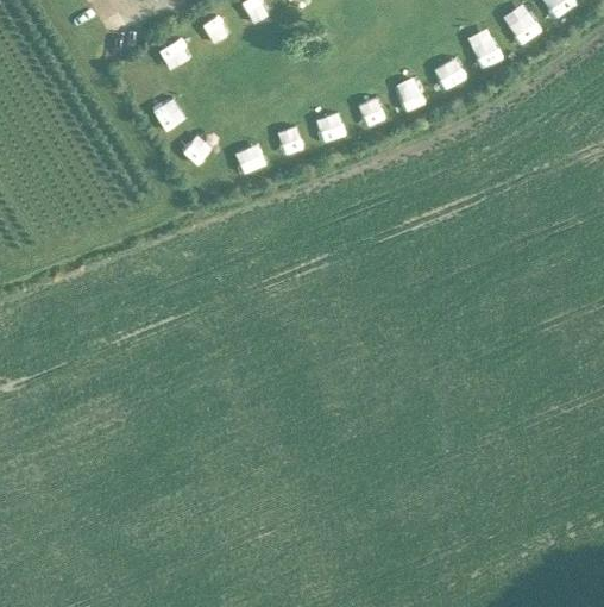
[(528,18),(516,24),(524,41),(536,35),(528,18)]
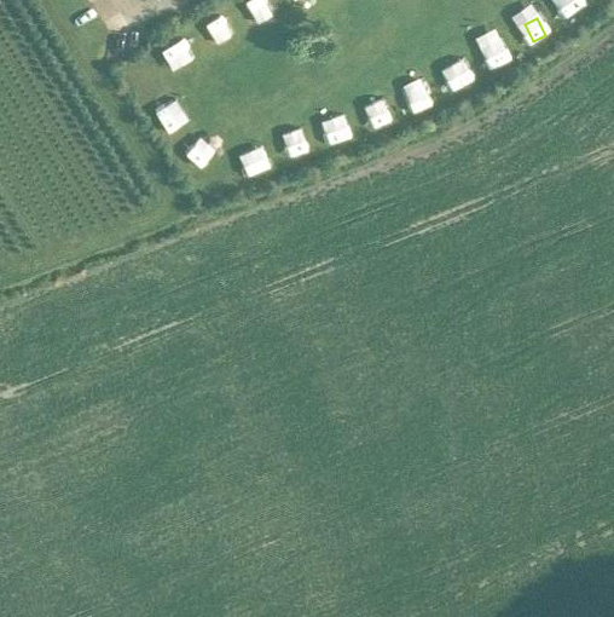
[(201,30),(215,58),(229,52),(214,23),(201,30)]
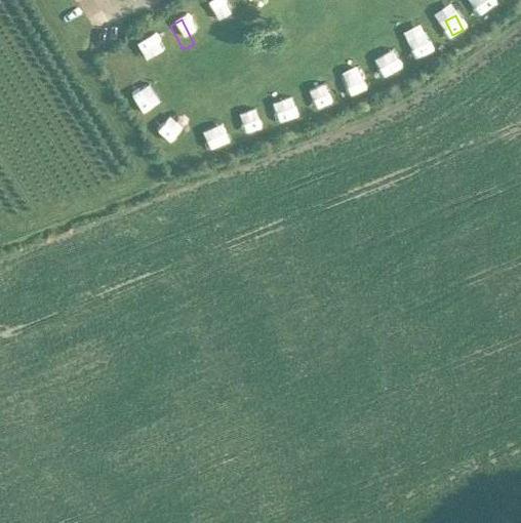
[(159,59),(158,44),(136,44),(137,61),(159,59)]
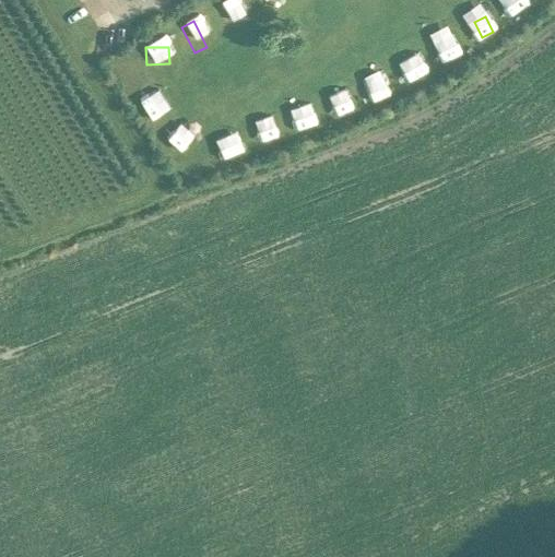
[(400,61),(411,82),(429,73),(420,51),(400,61)]
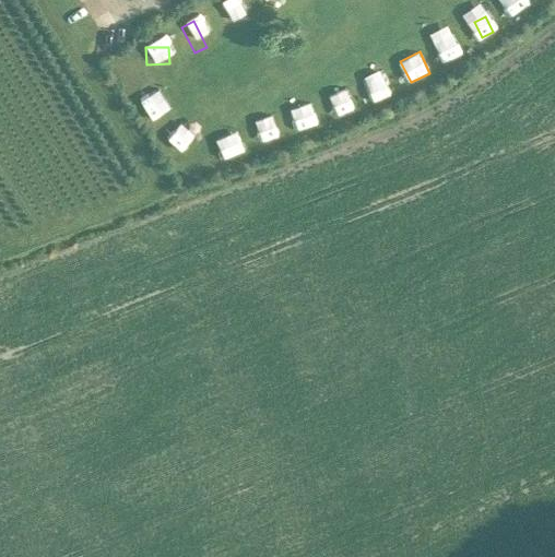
[(177,150),(195,139),(184,121),(166,131),(177,150)]
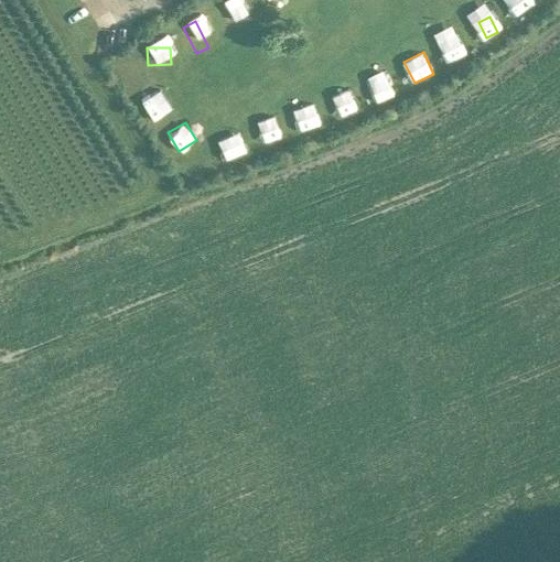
[(239,134),(225,142),(234,160),(248,152),(239,134)]
